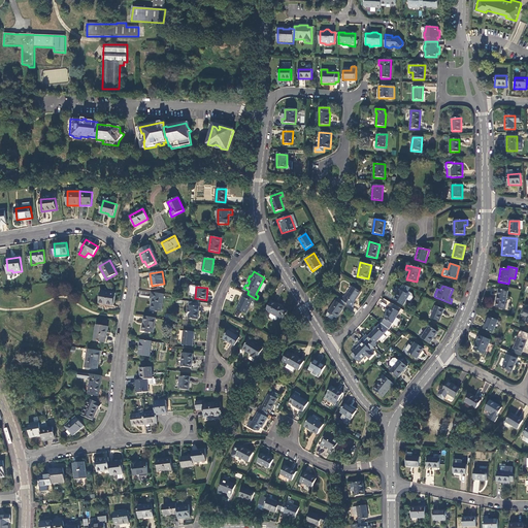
[(343,297),(341,300),(345,303),(349,304),(350,301),(354,304),(361,293),(353,287),(345,298),(343,297)]
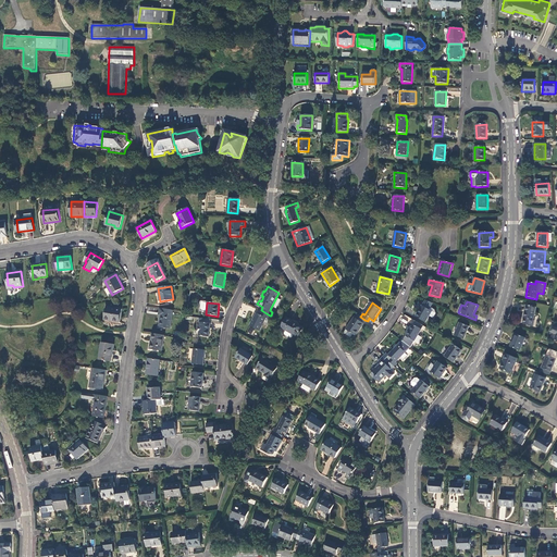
[(430,309),(422,306),(416,317),(425,322),(430,316),(433,319),(436,313),(435,310),(431,307),(430,309)]
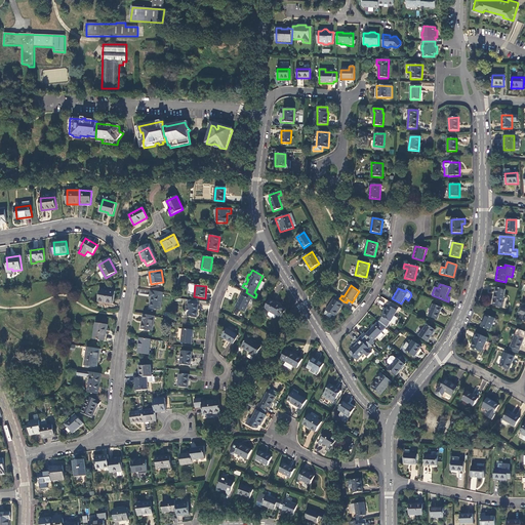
[(506,290),(496,288),(493,300),(494,300),(493,306),(506,309),(507,303),(503,303),(506,290)]
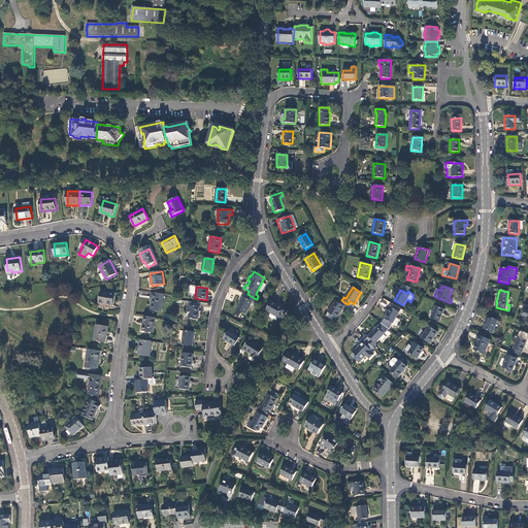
[(116,293),(101,291),(99,303),(113,305),(116,293)]
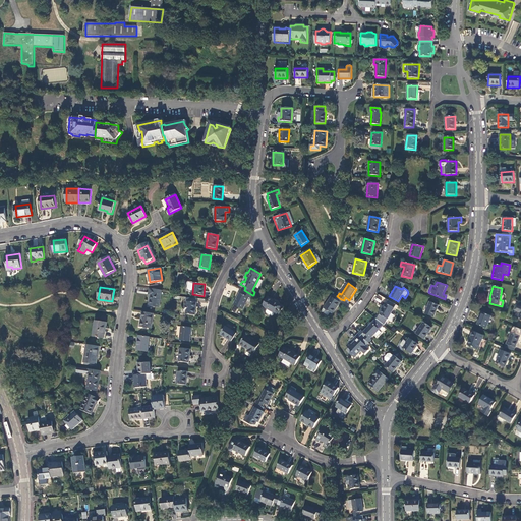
[(160,307),(162,291),(150,289),(149,293),(151,293),(149,306),(160,307)]
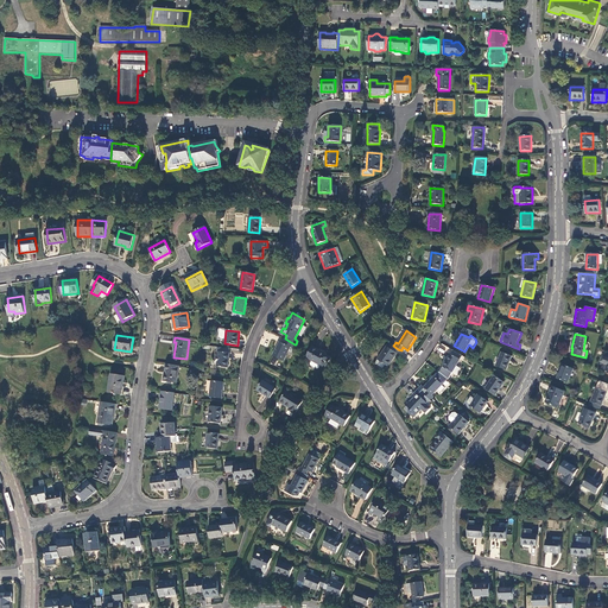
[(295,344),(285,339),(283,343),(280,342),(272,356),(284,361),(291,347),(293,348),(295,344)]
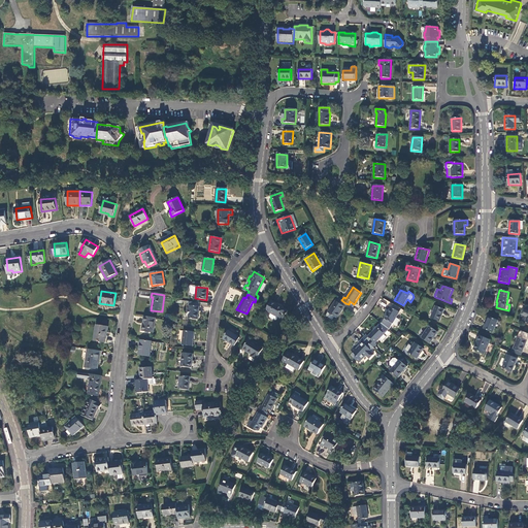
[(341,300),(338,298),(336,301),(335,301),(328,312),(337,319),(344,307),(343,306),(345,303),(341,300)]
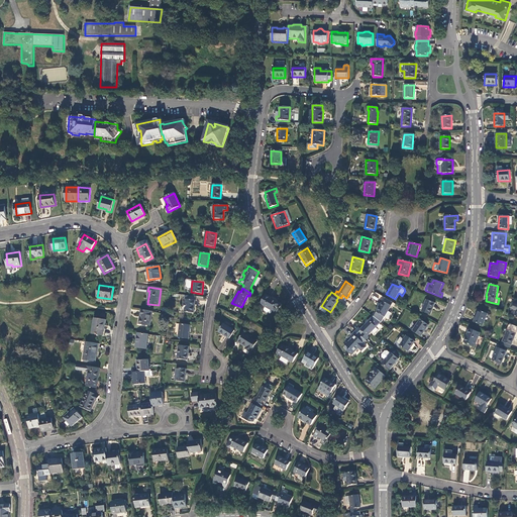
[(282,304),(267,295),(261,304),(267,307),(265,309),(266,311),(270,314),(272,313),(273,311),(277,313),(282,304)]
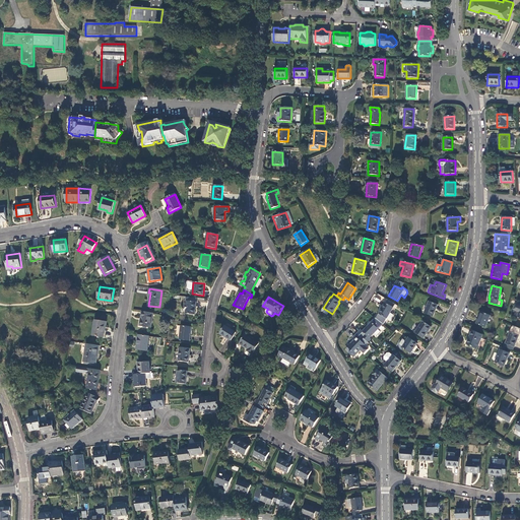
[(196,302),(187,301),(186,314),(195,315),(196,302)]
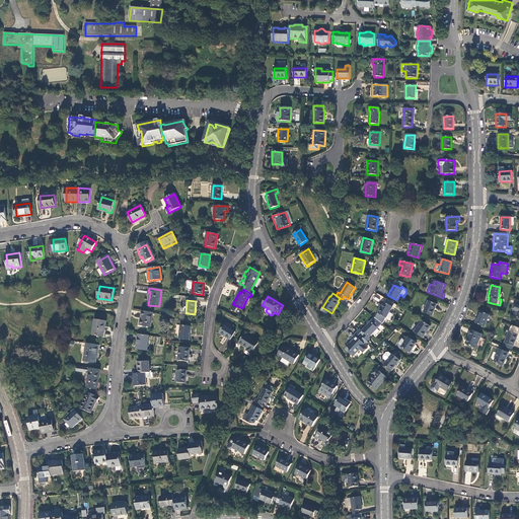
[(437,304),(428,301),(424,313),(433,316),(437,304)]
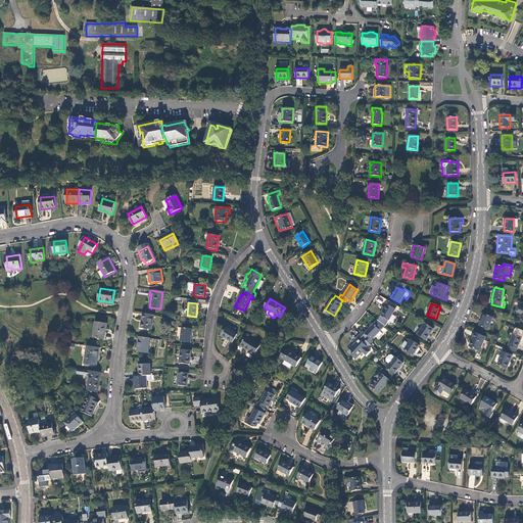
[(385,326),(387,327),(390,321),(393,322),(396,317),(393,315),(396,310),(388,305),(379,321),(385,326)]
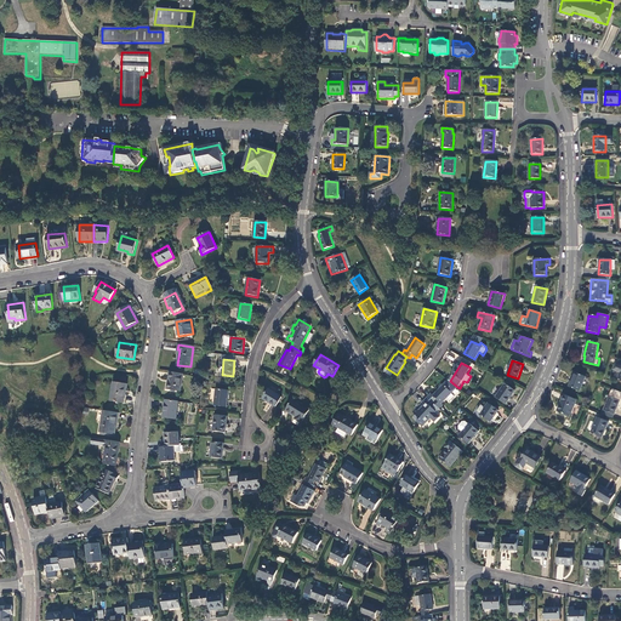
[(183,375),(171,372),(170,382),(169,382),(167,389),(181,392),(183,375)]
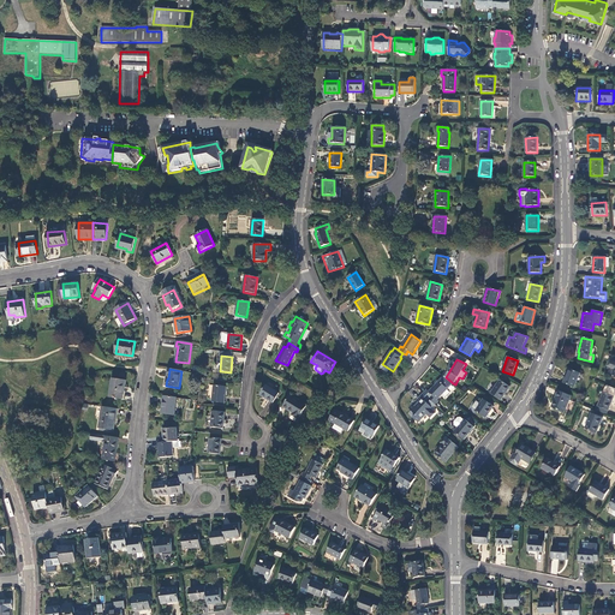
[(580,374),(569,369),(563,383),(573,388),(580,374)]
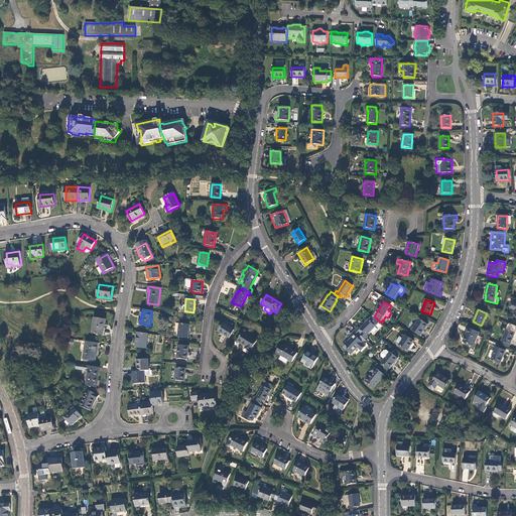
[(360,330),(358,328),(355,331),(365,340),(368,337),(367,336),(371,331),(373,334),(377,329),(375,327),(380,321),(374,316),(373,315),(360,330)]
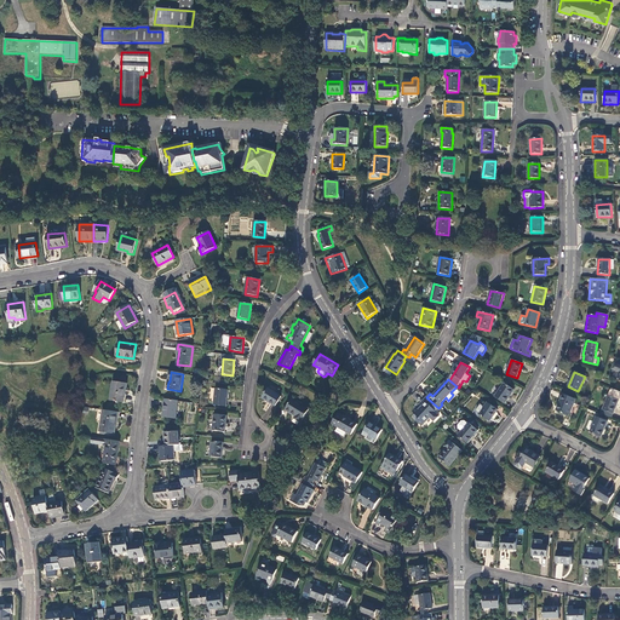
[(127,384),(114,382),(112,401),(125,402),(127,384)]
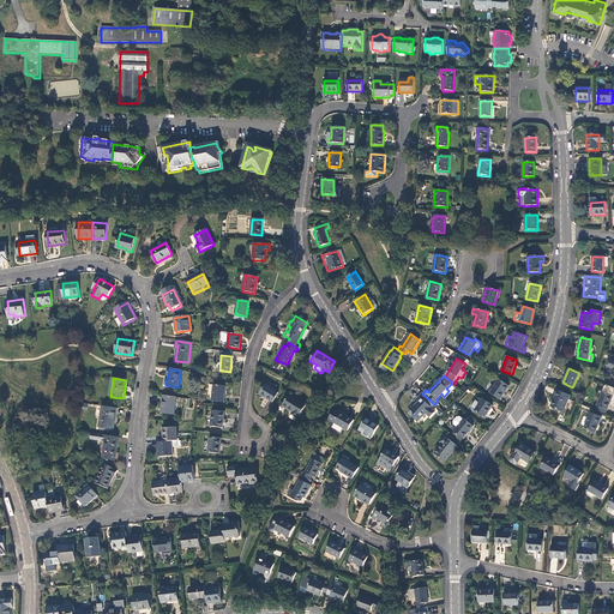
[(499,379),(491,393),(500,401),(510,386),(499,379)]
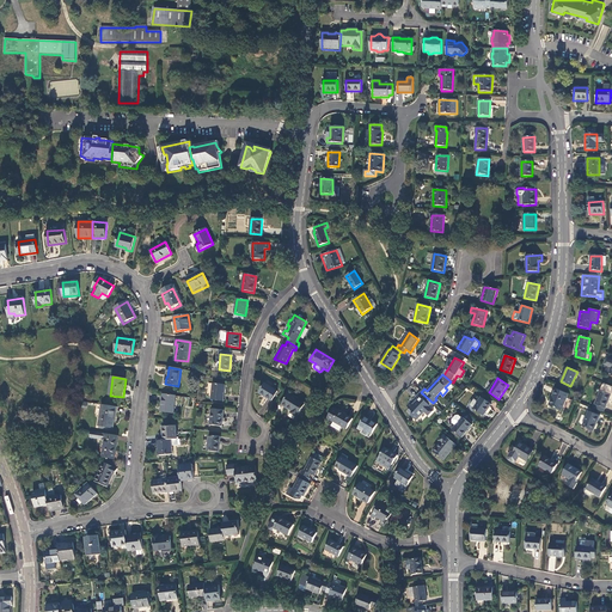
[(225,385),(213,384),(212,401),(224,402),(225,385)]
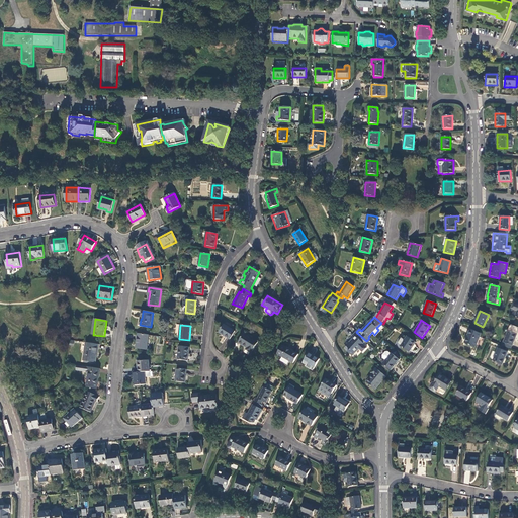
[(225,325),(220,333),(230,340),(236,332),(225,325)]
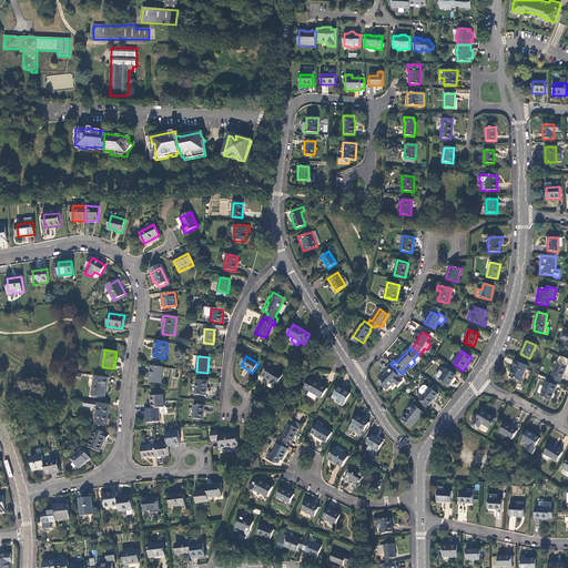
[(516,361),(509,376),(521,382),(528,366),(516,361)]
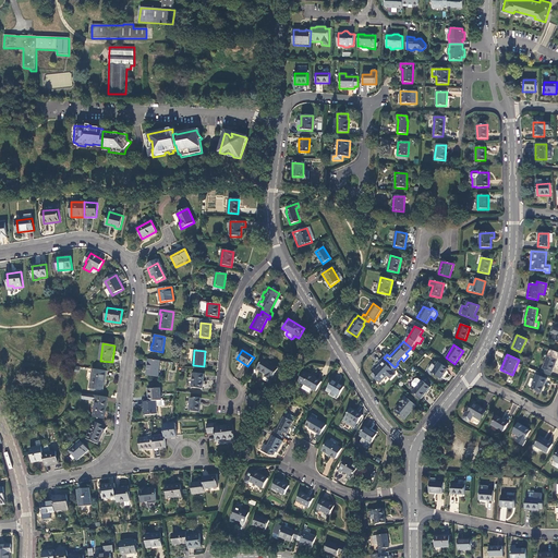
[(548,356),(542,373),(549,376),(552,373),(557,360),(548,356)]
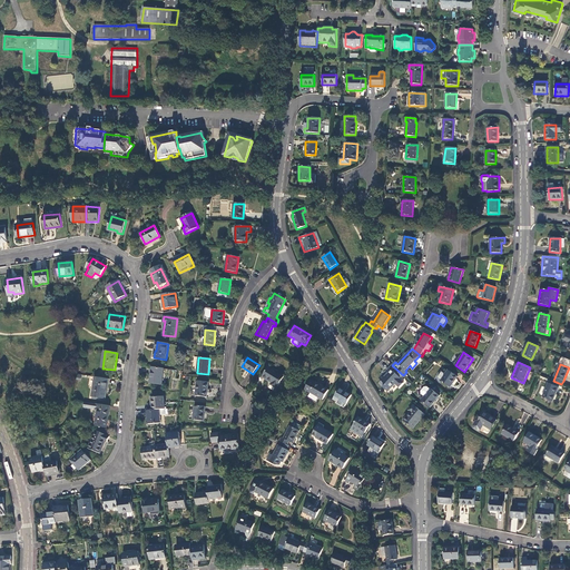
[(403,375),(392,365),(386,371),(389,373),(385,377),(383,375),(380,379),(382,381),(380,383),(382,387),(387,392),(396,382),(396,383),(396,385),(400,387),(403,383),(400,379),(403,375)]
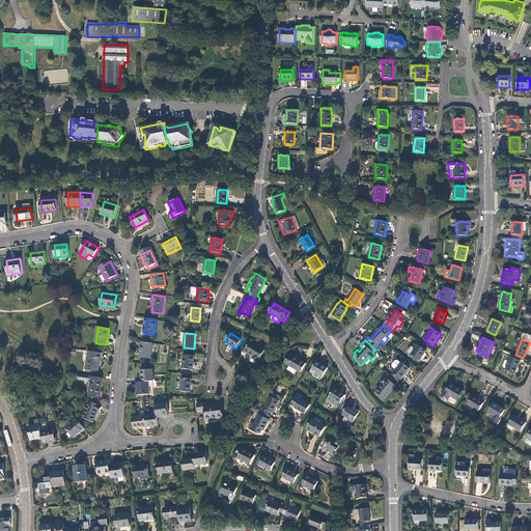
[(266,351),(251,341),(245,352),(254,357),(253,359),(258,362),(266,351)]
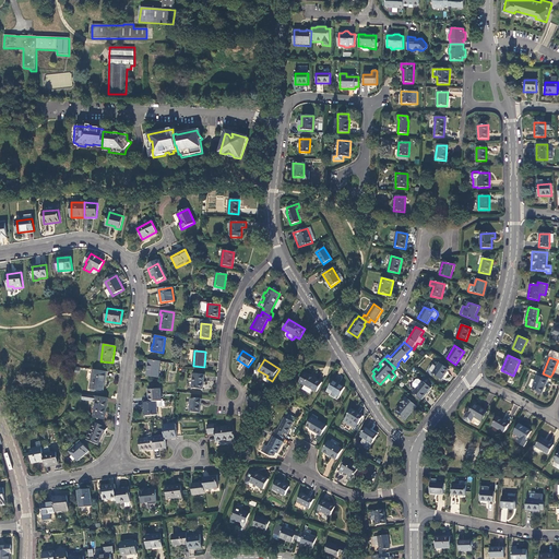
[(149,360),(146,377),(158,378),(161,363),(149,360)]
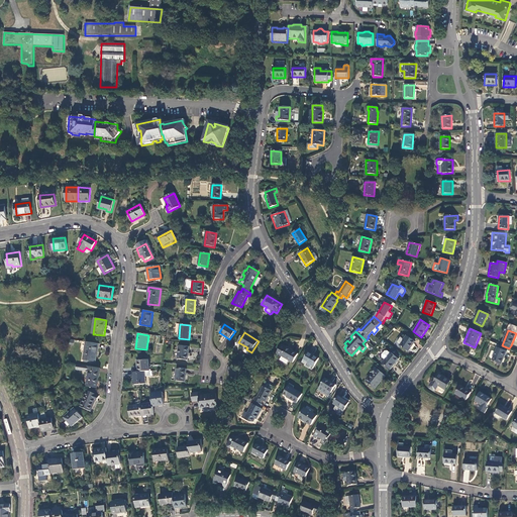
[(407,335),(400,345),(409,351),(415,341),(407,335)]
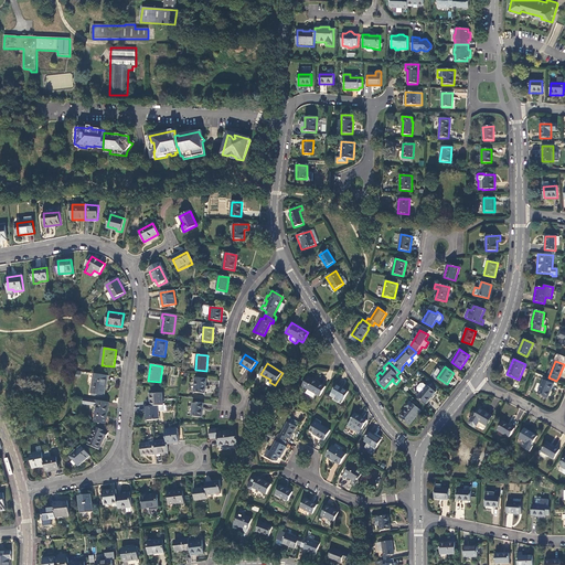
[(107,376),(94,374),(91,393),(105,395),(107,376)]
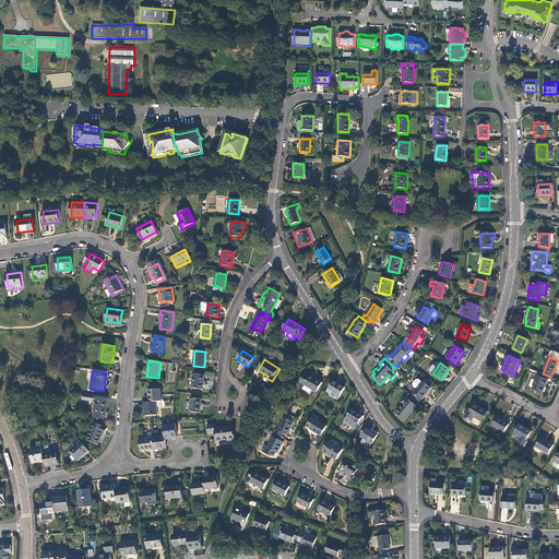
[(305,372),(299,382),(317,392),(322,383),(309,376),(305,372)]
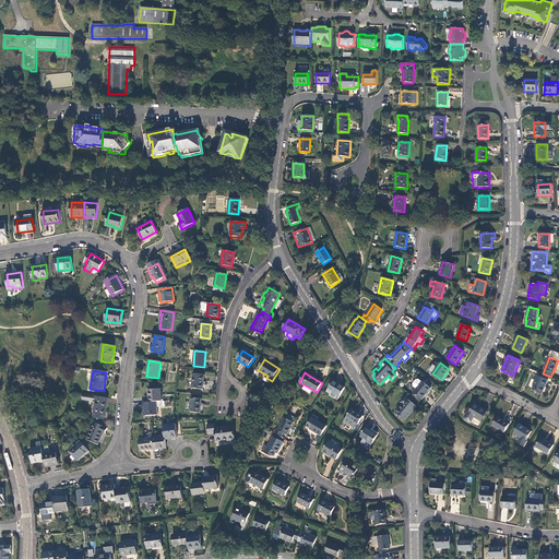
[(204,375),(193,373),(192,389),(202,390),(204,375)]
